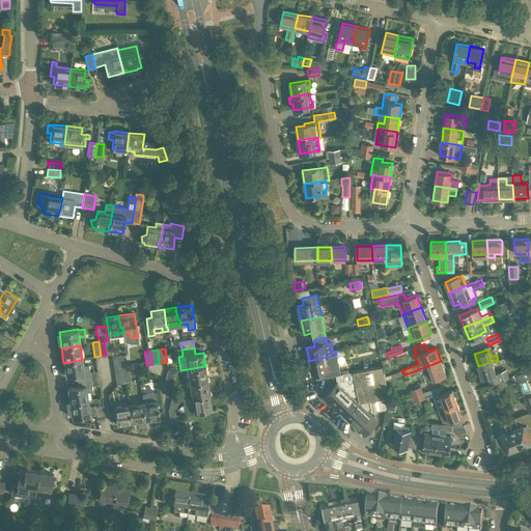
[(112,357),(113,364),(126,362),(124,355),(112,357)]
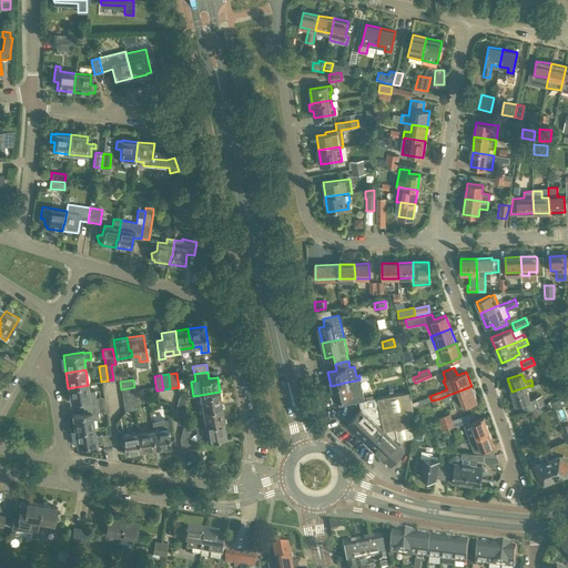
[(348,382),(331,386),(334,401),(345,398),(347,404),(365,401),(359,379),(355,381),(348,382)]
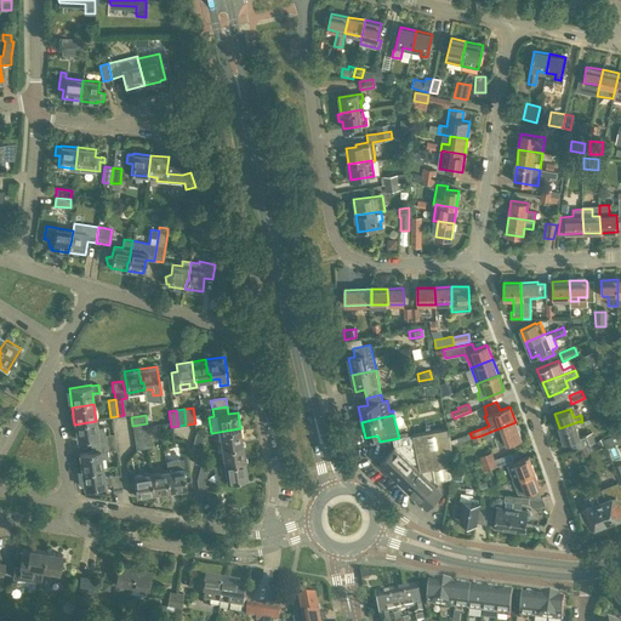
[(97,428),(97,427),(96,421),(74,425),(77,439),(90,438),(91,446),(115,443),(114,434),(106,436),(104,427),(97,428)]
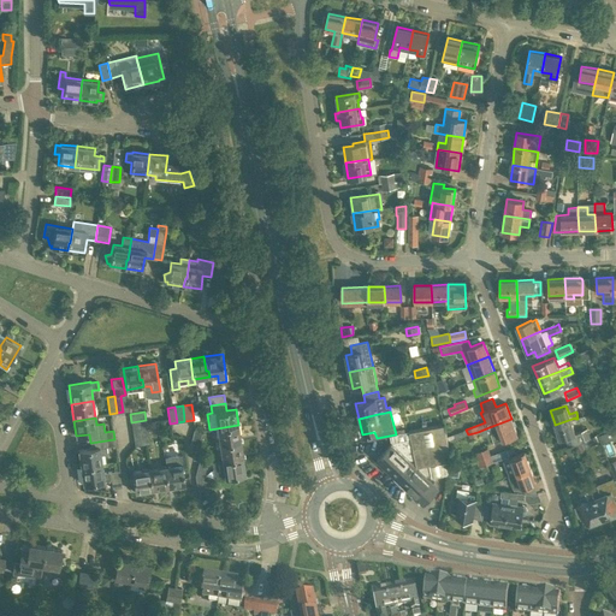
[(575,418),(555,425),(560,439),(569,437),(572,445),(590,438),(586,427),(574,432),(573,426),(578,425),(575,419),(575,418)]
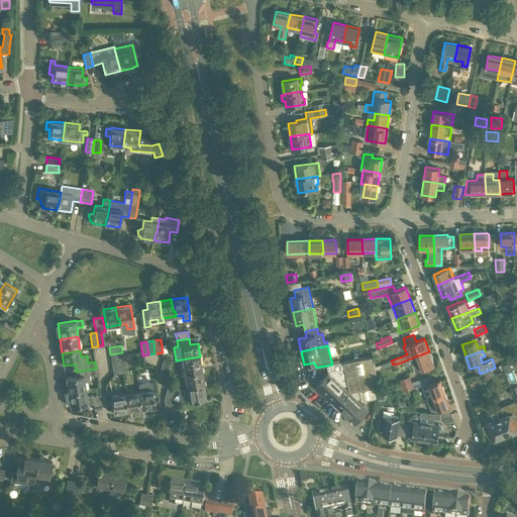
[(395,370),(403,367),(405,367),(410,365),(413,373),(434,365),(429,351),(408,359),(401,363),(393,365),(395,370)]
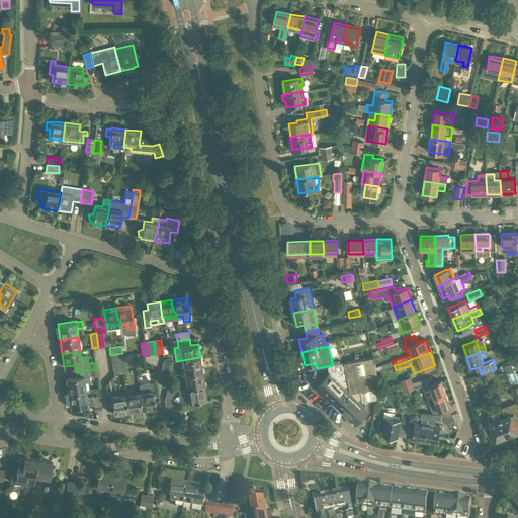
[(122,353),(110,355),(111,361),(123,359),(122,353)]
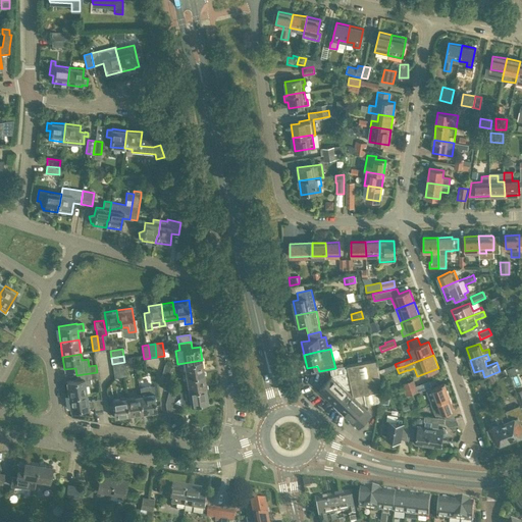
[(186,376),(204,373),(202,360),(184,363),(186,376)]
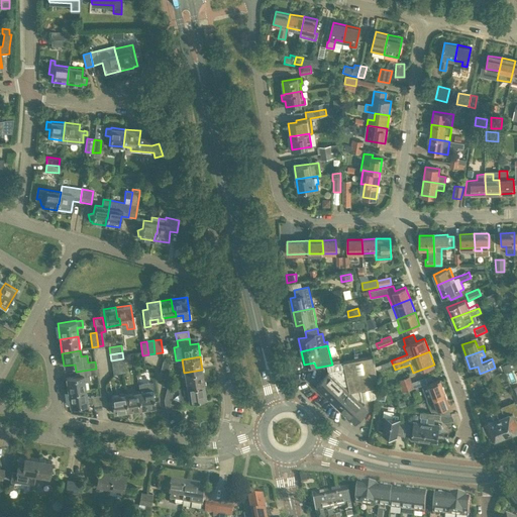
[(316,386),(355,421),(364,413),(365,405),(359,401),(376,397),(376,392),(380,392),(373,356),(327,366),(328,373),(316,386)]
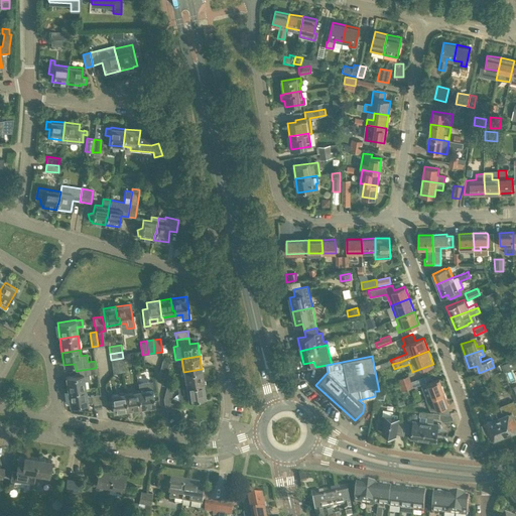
[(123,358),(111,360),(112,367),(124,365),(123,358)]
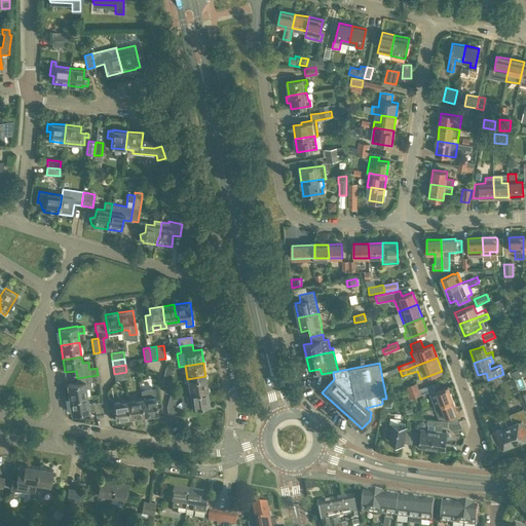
[(167,380),(170,380),(173,368),(165,366),(162,379),(167,380)]
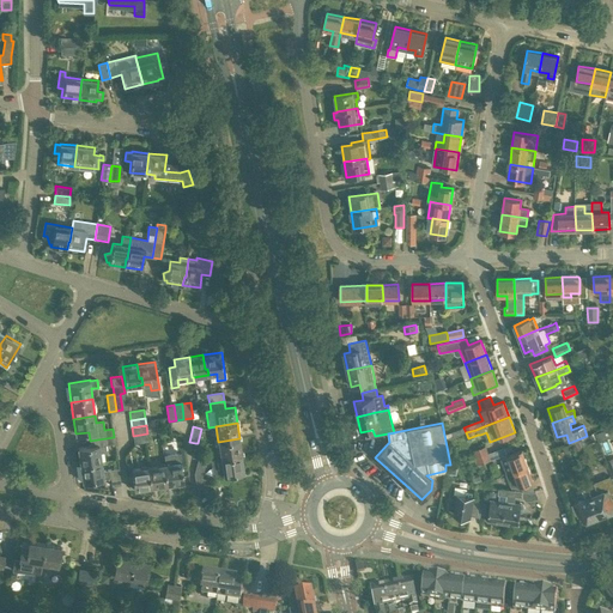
[(612,426),(601,431),(605,439),(612,435),(612,426)]
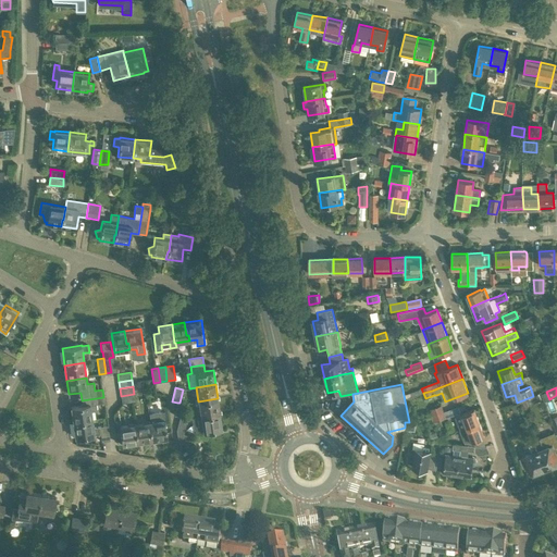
[(543,401),(549,399),(546,392),(541,394),(543,401)]
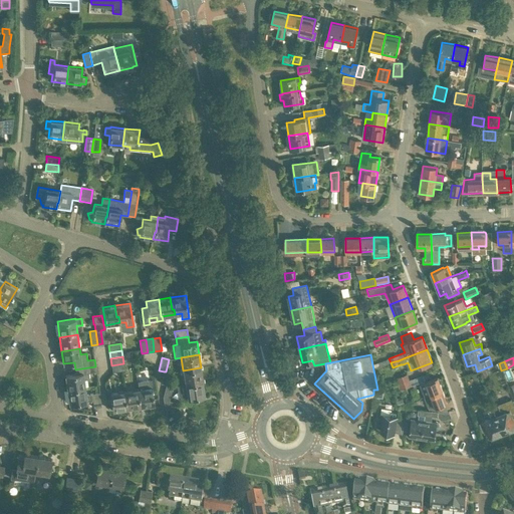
[(123,363),(111,365),(112,371),(124,370),(123,363)]
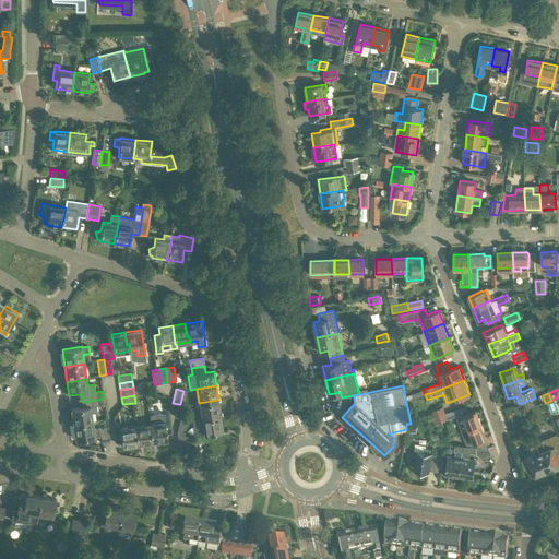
[(73,426),(93,423),(92,413),(97,412),(96,405),(105,403),(104,399),(82,402),(83,406),(71,408),(73,426)]
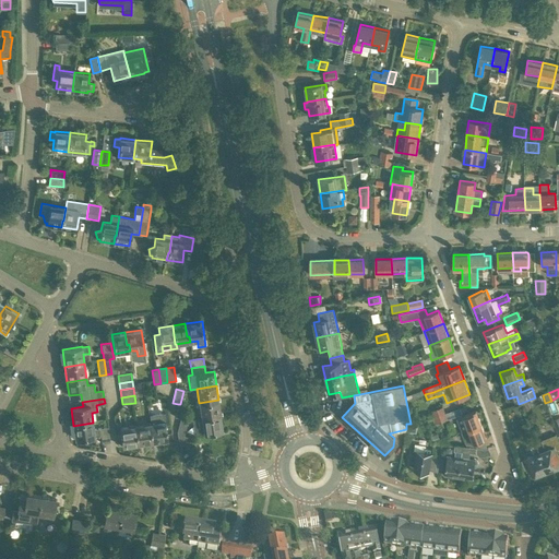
[(218,400),(199,403),(201,418),(221,415),(218,400)]
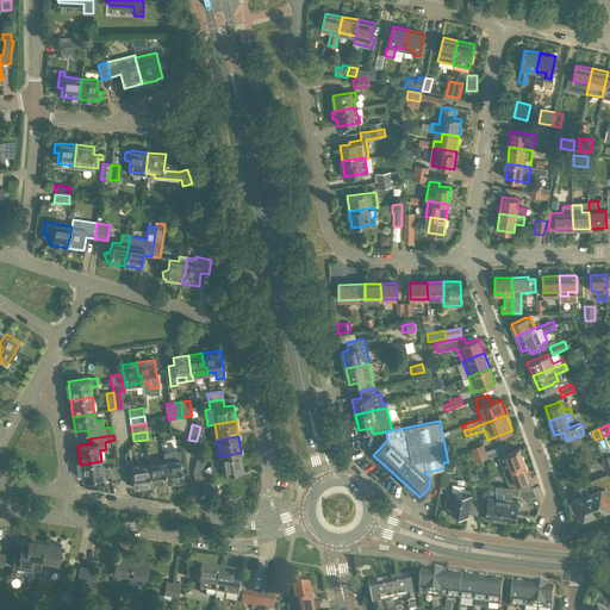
[(578,444),(574,437),(568,440),(571,448),(578,444)]
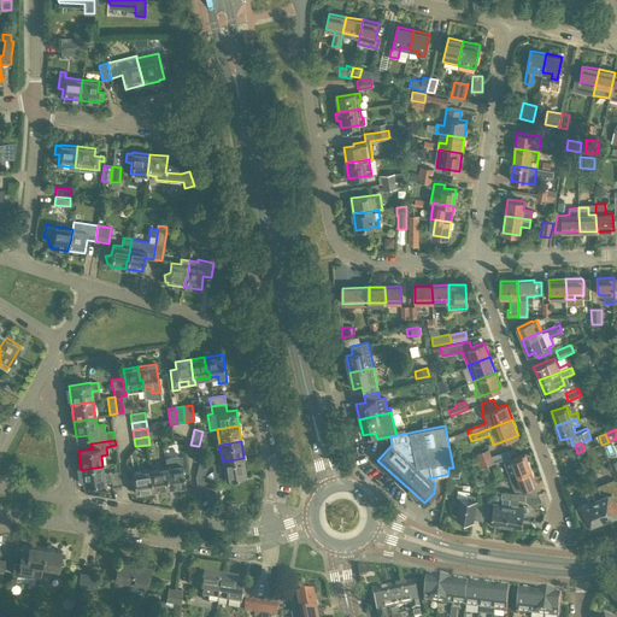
[(199,462),(201,462),(205,447),(199,446),(197,446),(193,460),(199,462)]
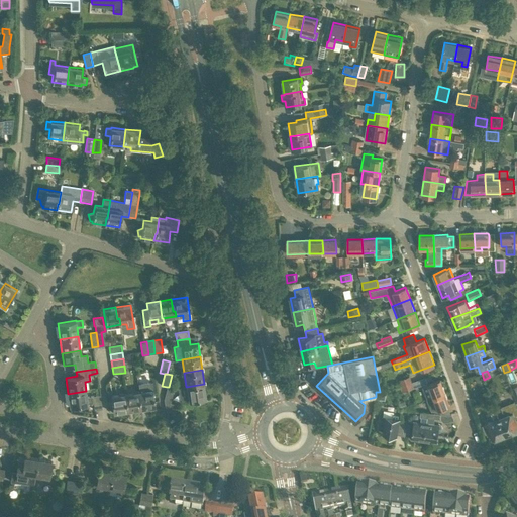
[(480,375),(475,377),(478,384),(483,381),(480,375)]
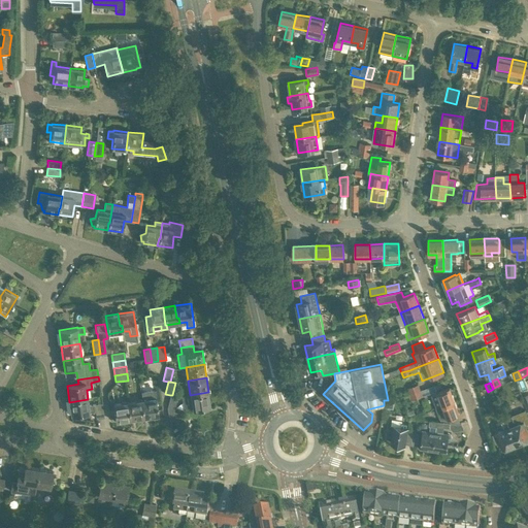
[(408,394),(419,390),(417,385),(406,389),(408,394)]
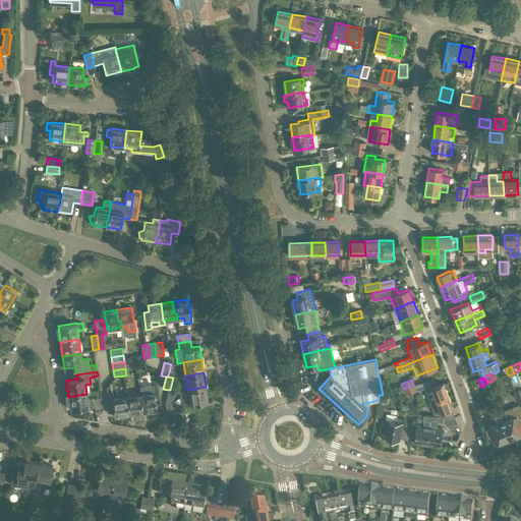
[(429,403),(448,396),(444,383),(430,388),(425,390),(429,403)]
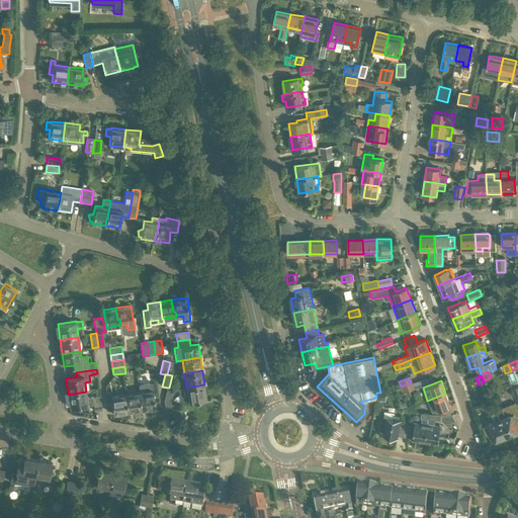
[(411,382),(401,386),(403,393),(413,389),(411,382)]
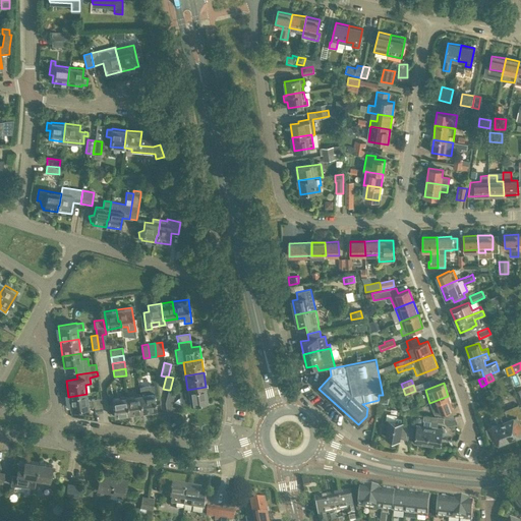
[(206,387),(187,390),(179,391),(181,406),(208,402),(206,387)]
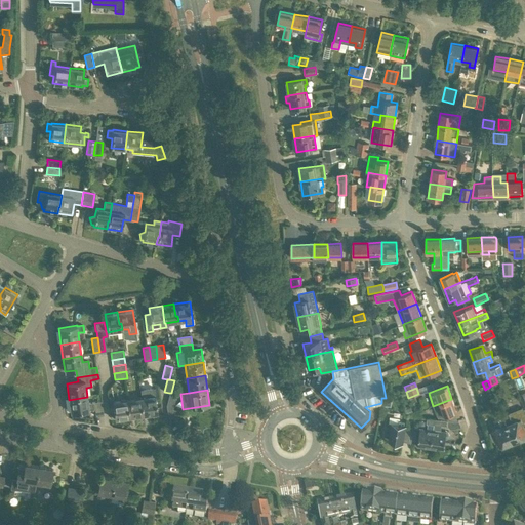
[(169,393),(166,405),(168,418),(171,417),(173,407),(176,395),(171,393),(169,393)]
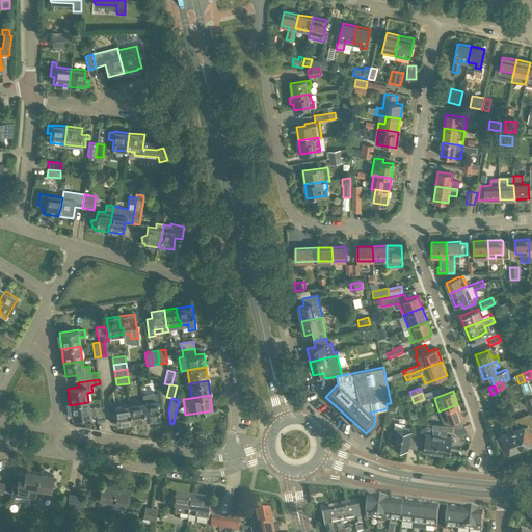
[(143,402),(147,421),(160,419),(157,400),(143,402)]
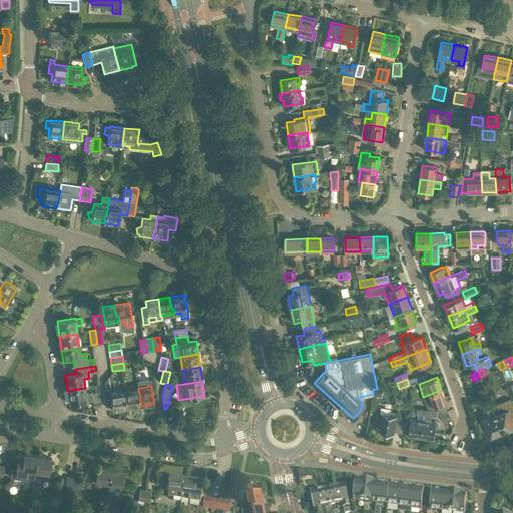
[(99,392),(94,393),(86,394),(85,388),(67,391),(69,403),(92,400),(93,407),(101,406),(99,392)]
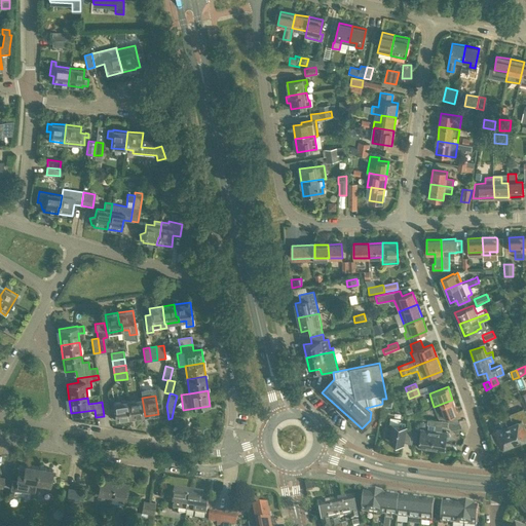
[(145,416),(142,398),(126,400),(129,418),(145,416)]
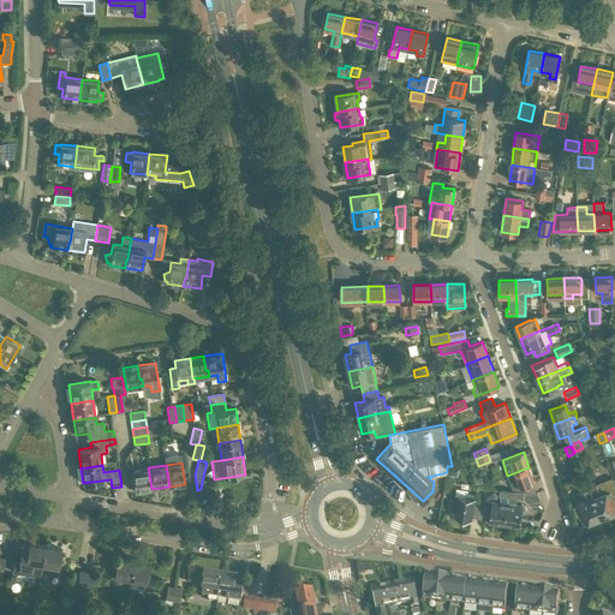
[(151,489),(148,467),(131,471),(135,491),(151,489)]
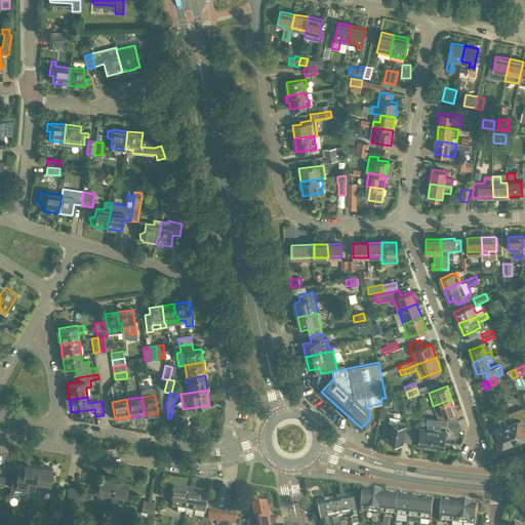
[(451,399),(433,406),(437,416),(444,416),(456,412),(451,399)]
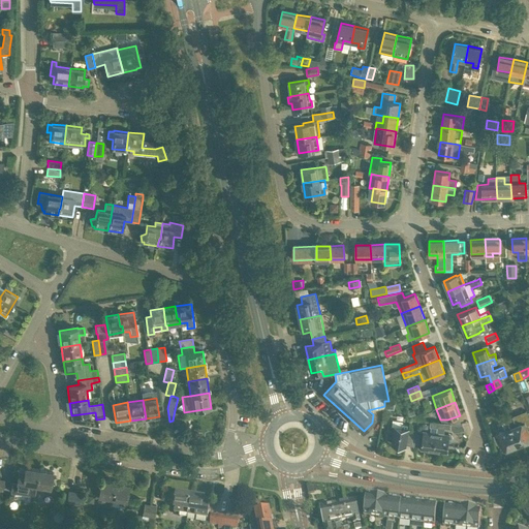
[(512,416),(507,418),(518,445),(524,442),(526,443),(528,442),(528,440),(528,435),(525,426),(528,424),(528,417),(526,411),(512,416)]
